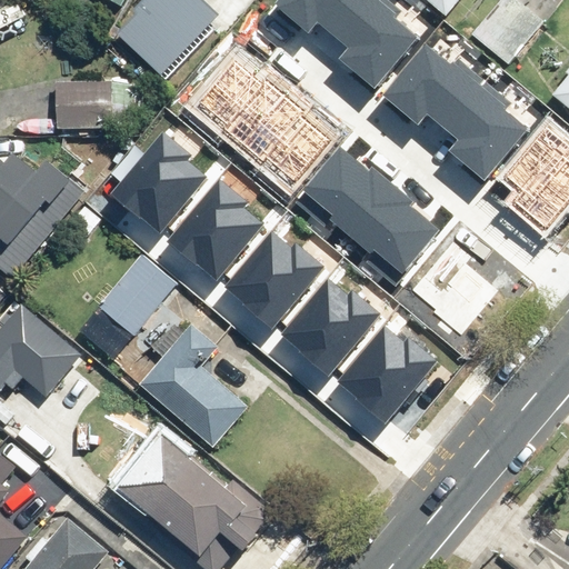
[(213,0),(148,0),(122,29),(166,68),(222,8),(213,0)]
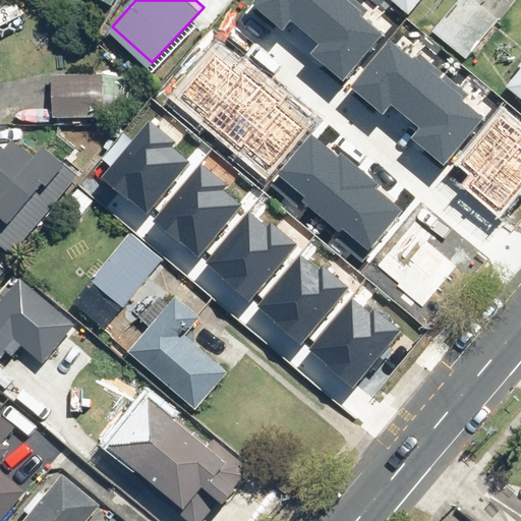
[(256,0),(251,6),(282,32),(291,20),(305,33),(333,0),(256,0)]
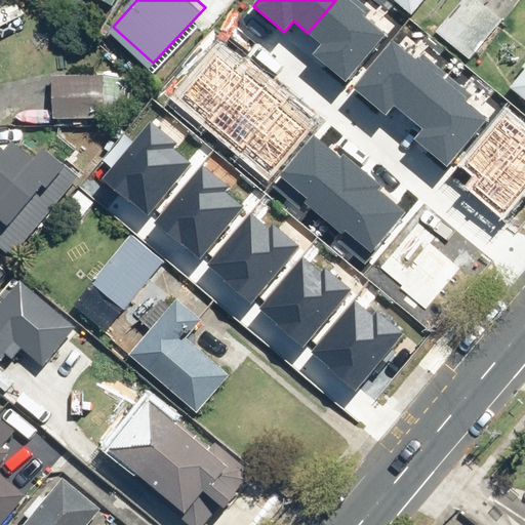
[(312,55),(345,83),(386,33),(364,15),(368,10),(356,0),(335,0),(308,33),(321,45),(312,55)]
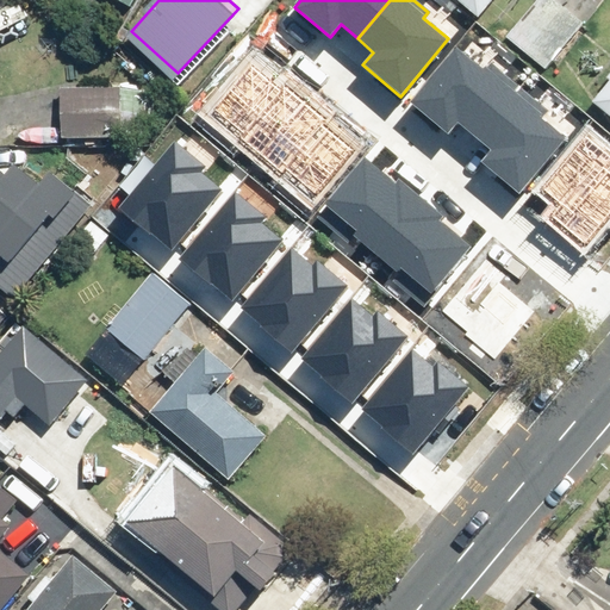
[(459,0),(475,13),(486,0),(459,0)]
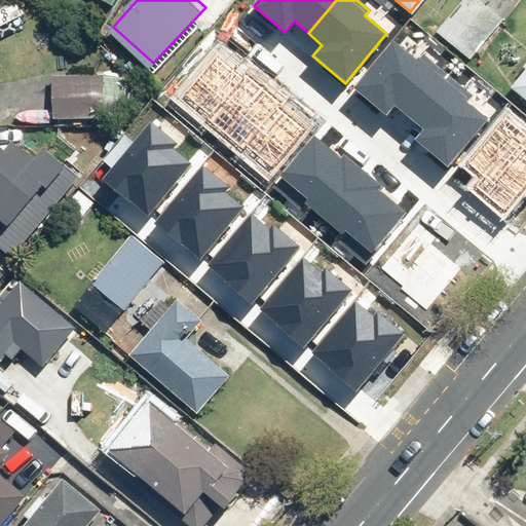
[(461,0),(435,33),(468,61),(500,22),(474,0),(461,0)]
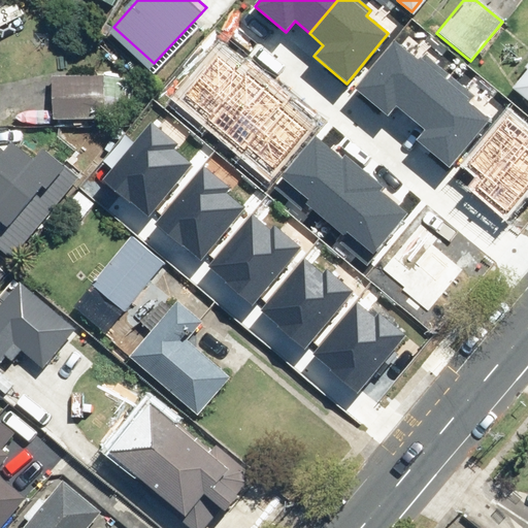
[(399,40),(358,90),(388,114),(397,104),(411,117),(449,73),(425,53),(421,58),(399,40)]
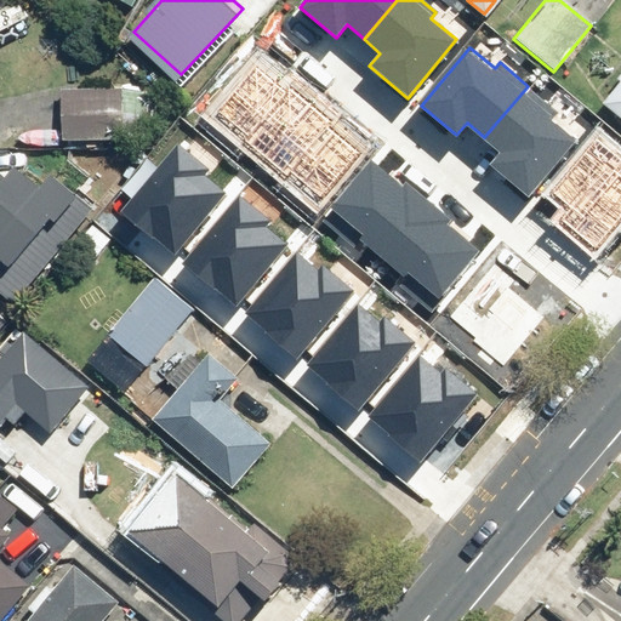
[(251,66),(216,106),(248,132),(243,138),(284,174),(288,169),(317,193),(351,155),(353,152),(322,125),(326,119),(285,84),(280,91),(251,66)]
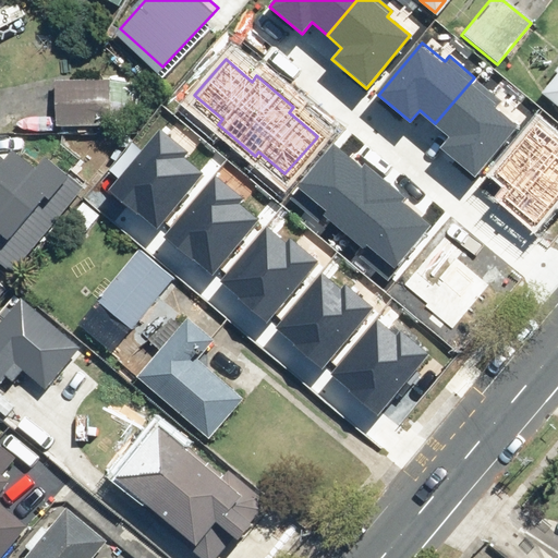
[(440,147),(474,176),(519,123),(496,104),(500,98),(474,77),(435,123),(450,136),(440,147)]
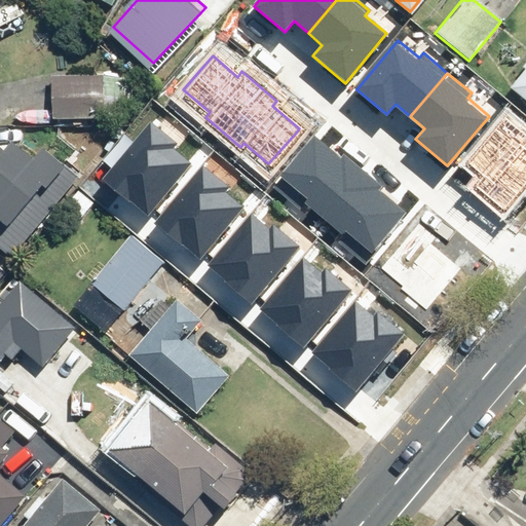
[(525,73),(512,91),(525,104),(525,73)]
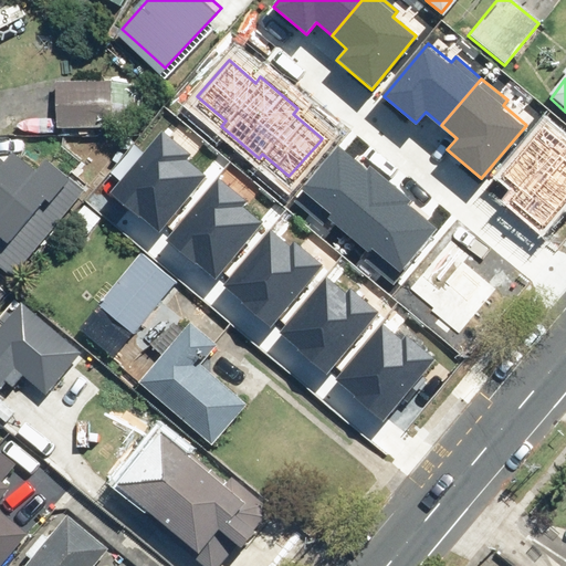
[(54,83),(52,127),(114,129),(116,85),(54,83)]
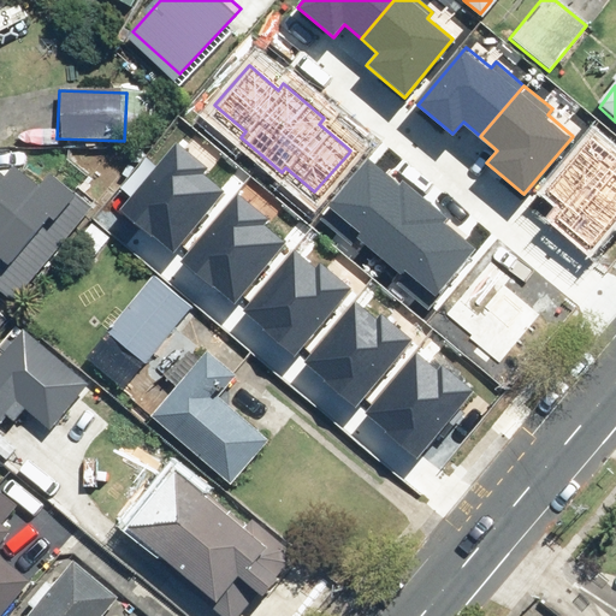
[(570,205),(557,220),(593,248),(615,219),(615,176),(608,169),(615,158),(592,138),(551,190),(570,205)]
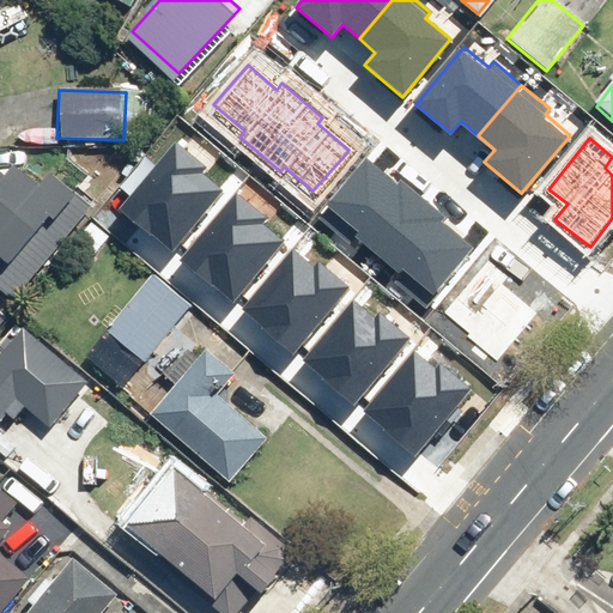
[(177,144),(121,208),(170,252),(223,190),(201,171),(204,167),(177,144)]
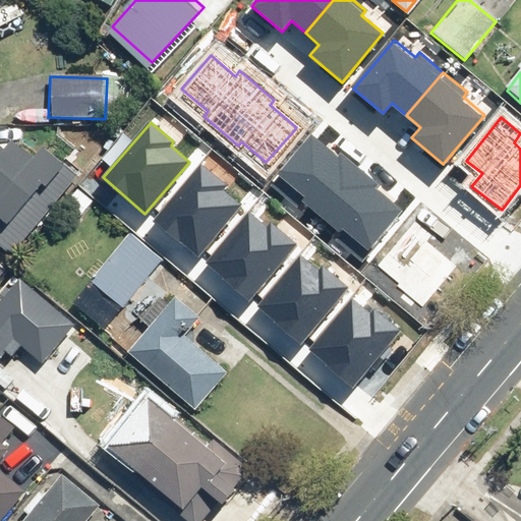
[(0,158),(0,227),(17,241),(80,168),(46,138),(36,150),(19,135),(0,158)]
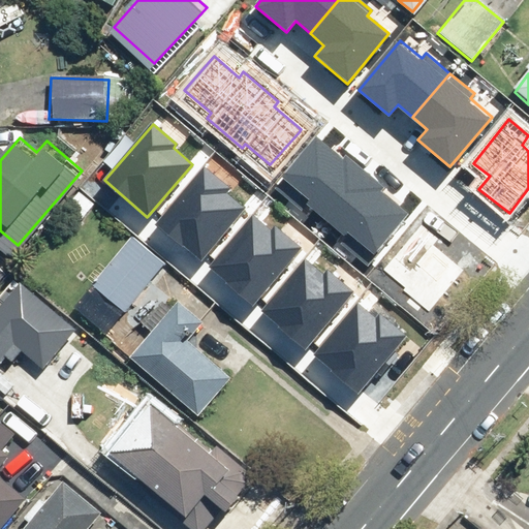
[(317,143),(287,177),(314,199),(310,204),(345,235),(349,229),(374,251),(402,218),(404,216),(377,193),(381,188),(347,158),(342,163),(317,143)]
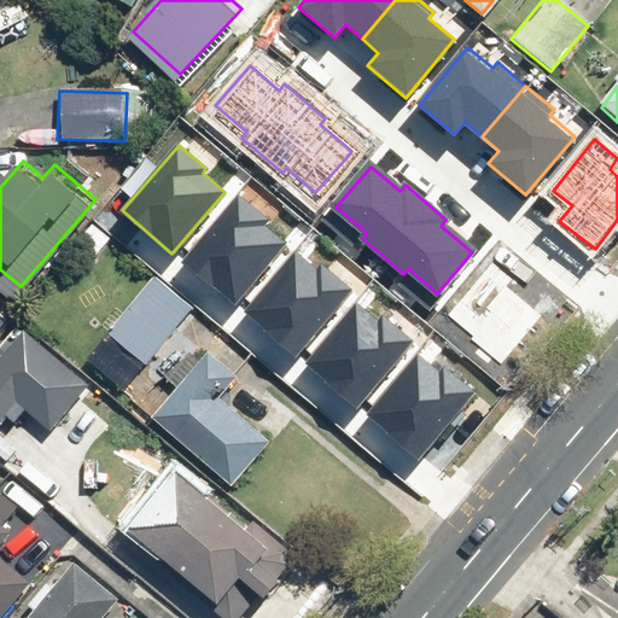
[(242,194),(185,260),(234,303),(289,242),(266,222),(268,217),(242,194)]
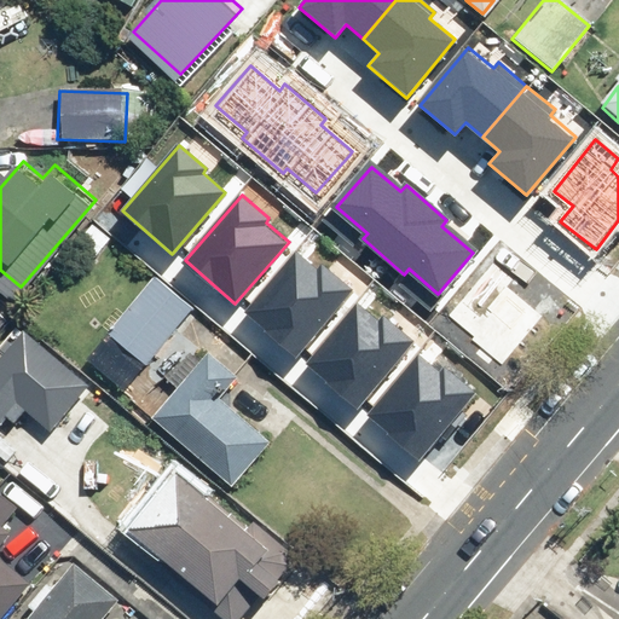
[(247,314),(298,358),(354,291),(328,268),(323,272),(301,253),(247,314)]
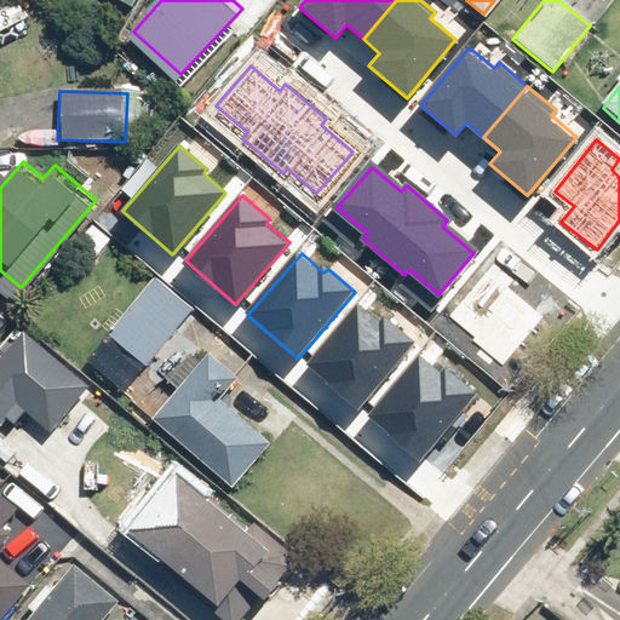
[(492,260),(445,316),(504,367),(544,319),(506,287),(512,279),(492,260)]
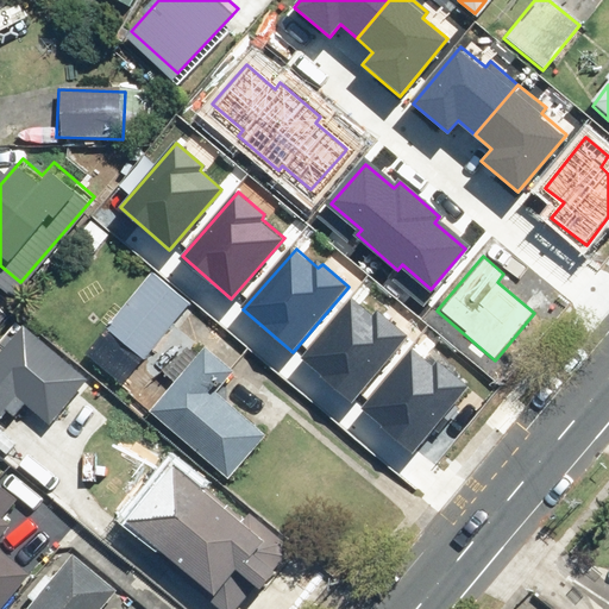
[(146,360),(190,307),(146,272),(104,326),(146,360)]
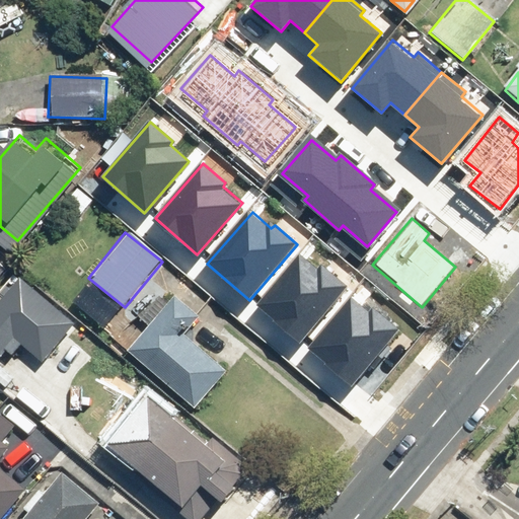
[(255,305),(297,342),(346,286),(323,267),(319,270),(301,253),(255,305)]
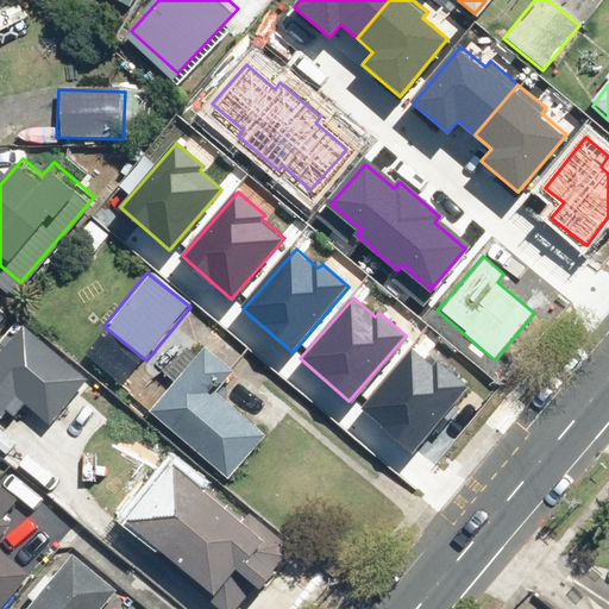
[(0,450),(13,462),(82,378),(23,330),(0,356),(0,450)]
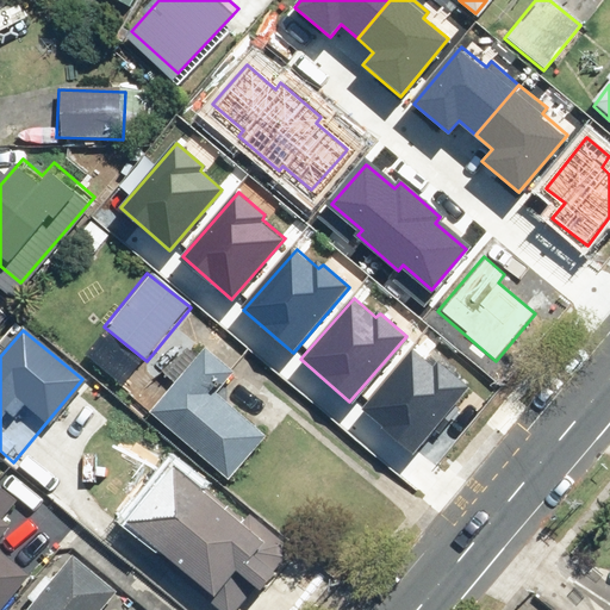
[(201,352),(150,414),(230,478),(265,436),(216,397),(232,377),(201,352)]
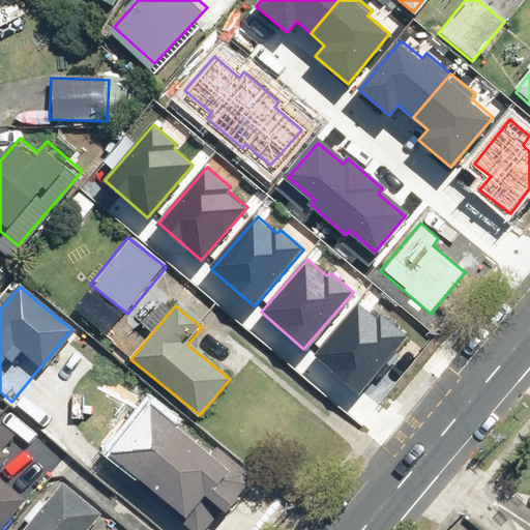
[(315,358),(357,395),(407,339),(384,319),(380,322),(360,305),(315,358)]
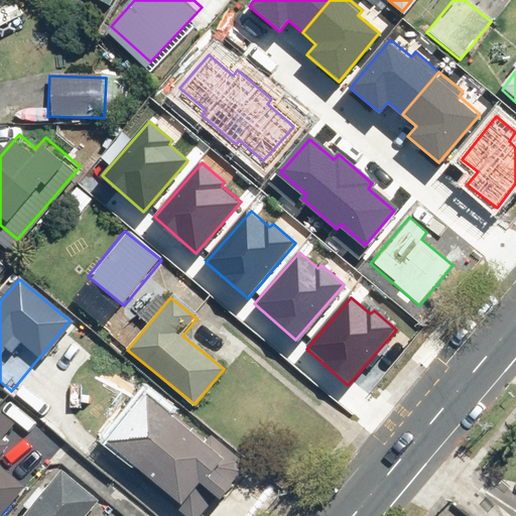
[(133,408),(102,446),(178,510),(198,487),(219,504),(233,487),(214,471),(223,461),(164,412),(153,425),(133,408)]
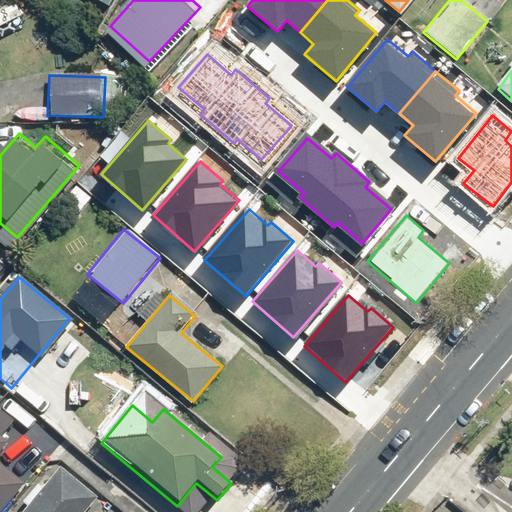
[(0,506),(23,477),(0,458),(0,454),(10,441),(5,437),(17,422),(0,409),(0,506)]
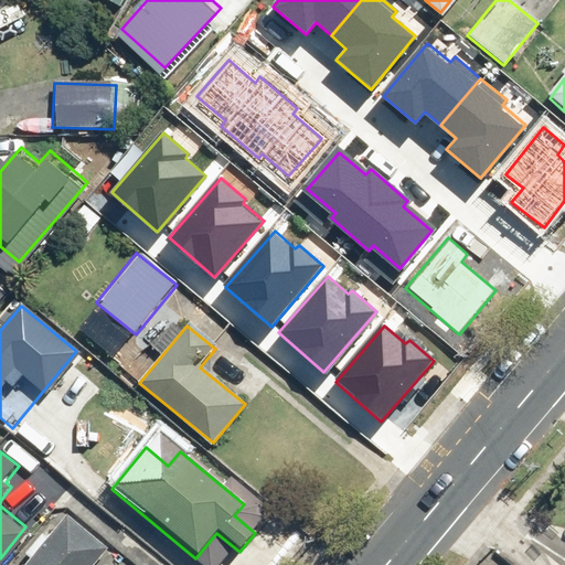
[(89,564),(106,545),(65,514),(24,564),(89,564)]
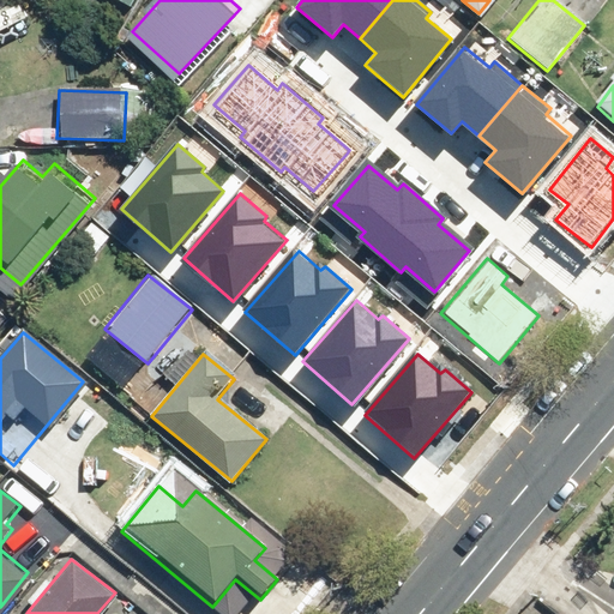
All buildings are outlined.
